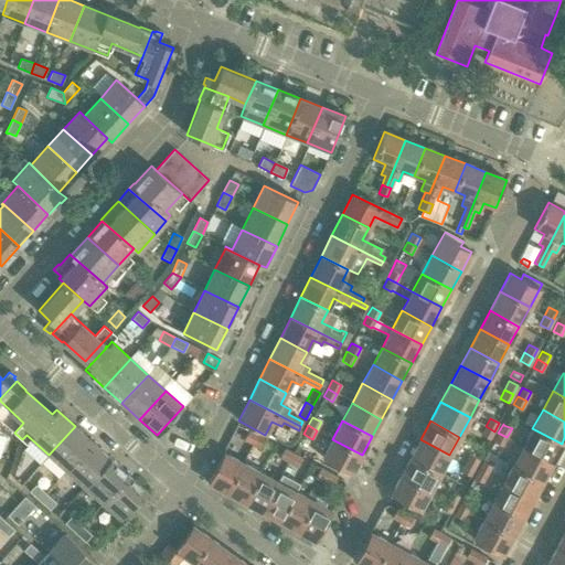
[(93,441),(75,426),(49,455),(67,471),(93,441)]
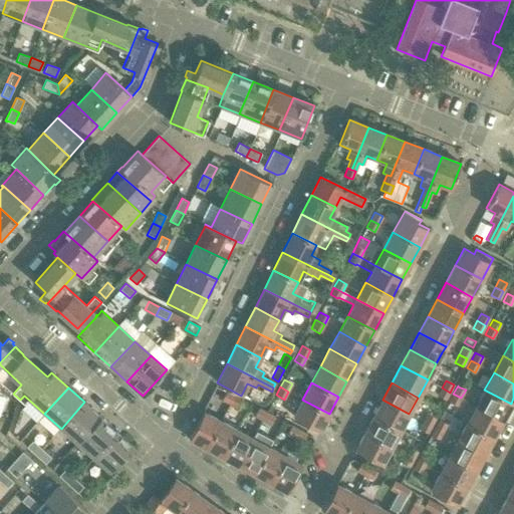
[(189,439),(206,448),(221,422),(230,404),(237,408),(241,400),(217,388),(189,439)]
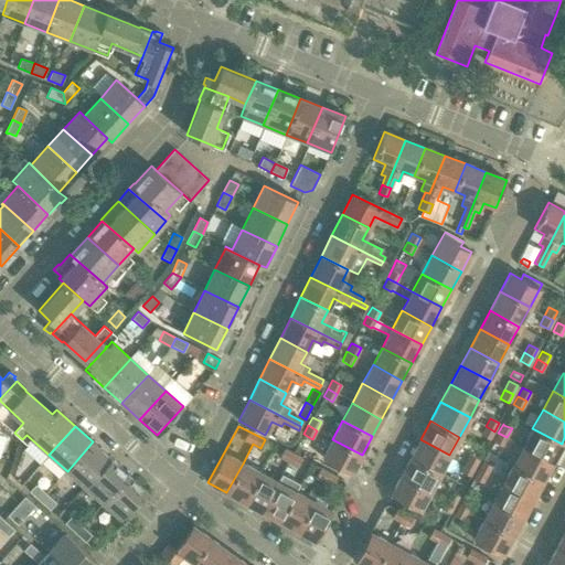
[(494,432),(486,426),(481,435),(490,439),(494,432)]
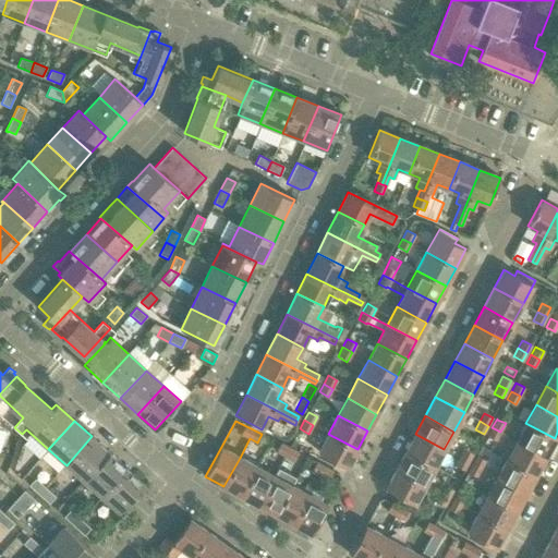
[(525,423),(517,441),(545,457),(555,438),(525,423)]
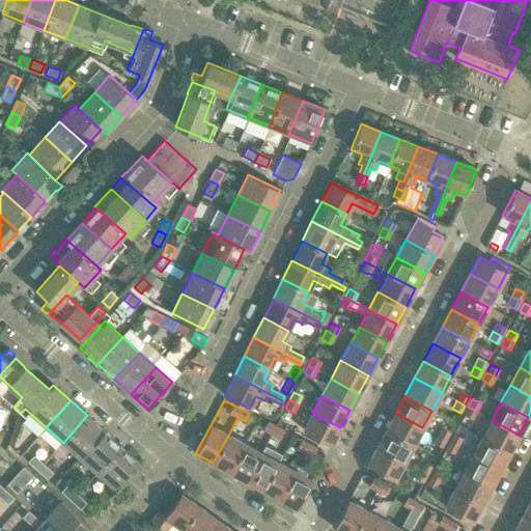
[(476,411),(468,407),(464,415),(472,419),(476,411)]
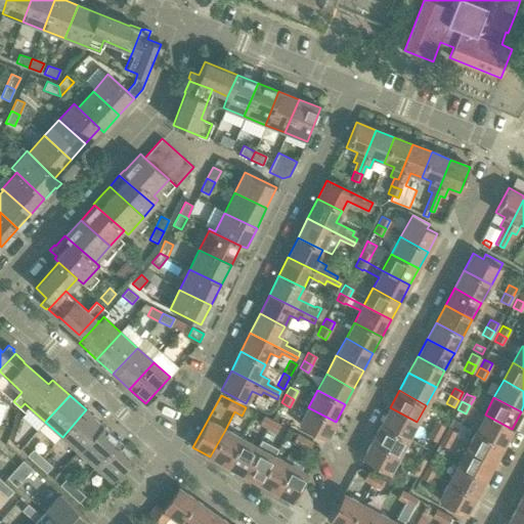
[(315,433),(317,435),(326,439),(336,422),(308,407),(299,425),(315,433)]
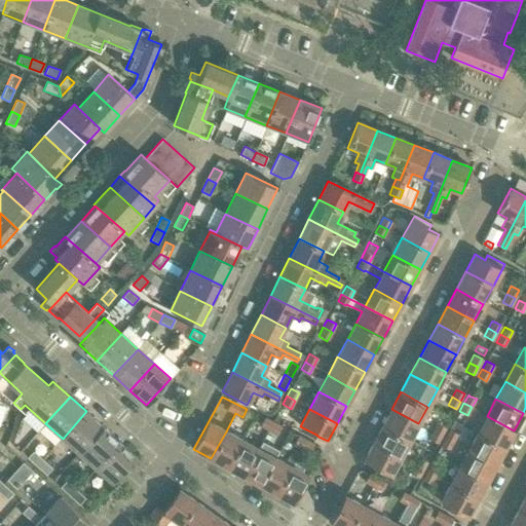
[(391,409),(382,425),(410,440),(418,423),(391,409)]
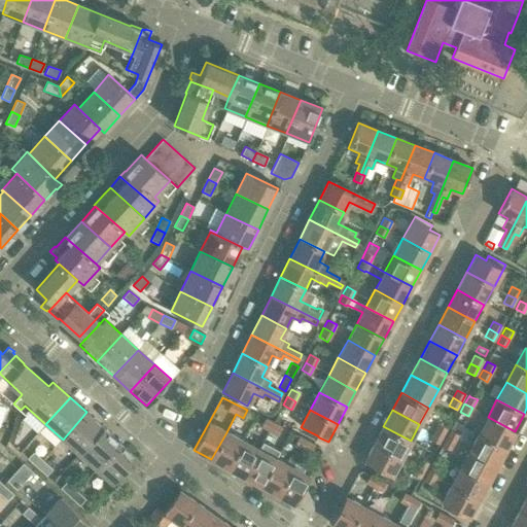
[(103,427),(86,412),(63,440),(79,454),(103,427)]
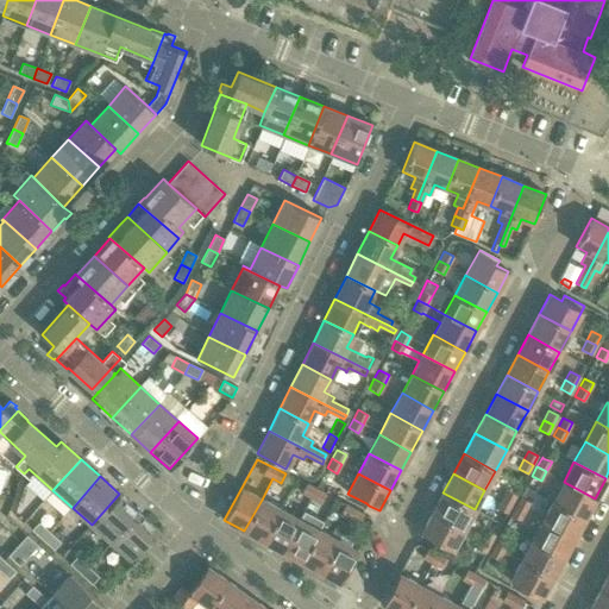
[(564,482),(553,501),(584,518),(595,498),(564,482)]
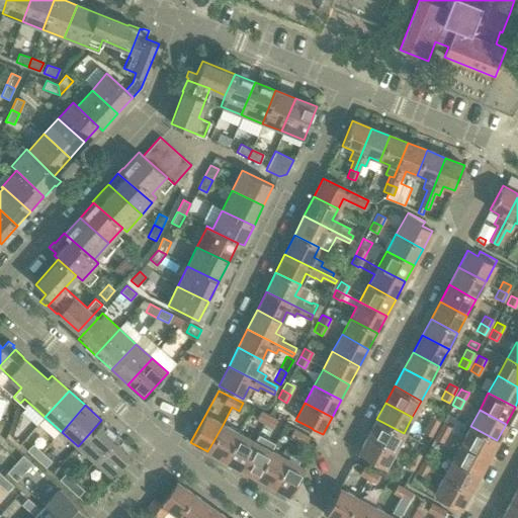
[(256,420),(264,424),(268,416),(260,412),(256,420)]
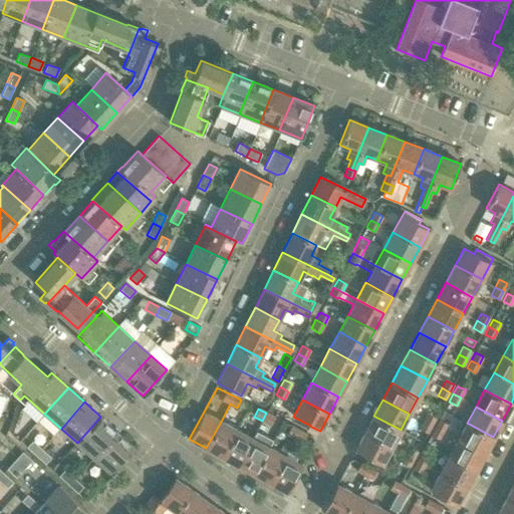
[(266,413),(262,421),(270,425),(274,417),(266,413)]
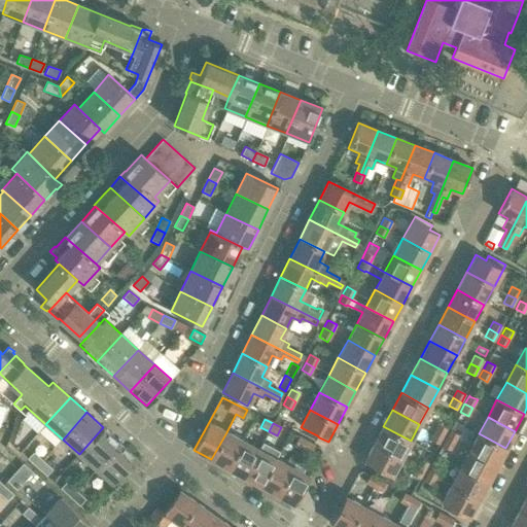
[(438,424),(434,431),(443,436),(447,428),(438,424)]
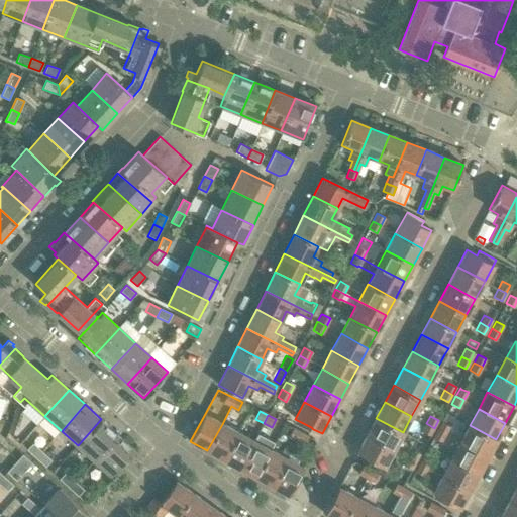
[(376,418),(367,435),(394,449),(403,432),(376,418)]
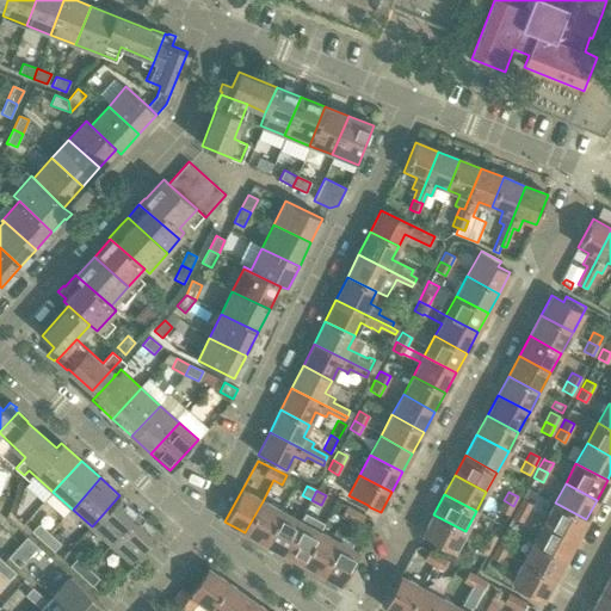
[(139,512),(119,495),(92,526),(110,543),(139,512)]
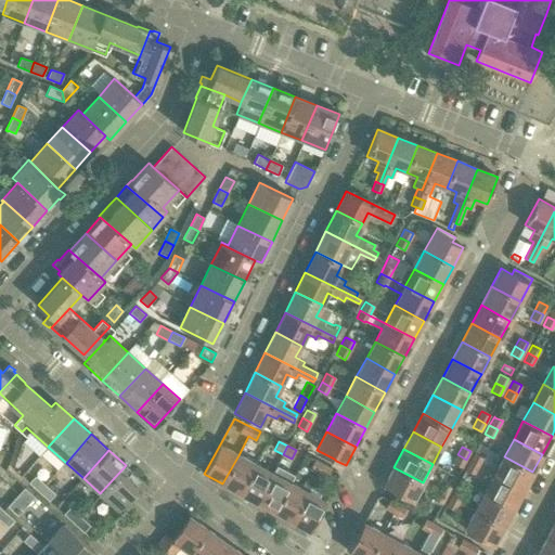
[(474,453),(469,461),(478,466),(482,457),(474,453)]
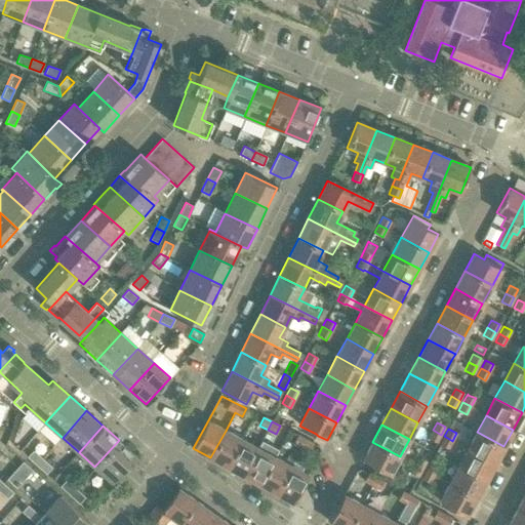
[(441,435),(433,430),(429,438),(437,442),(441,435)]
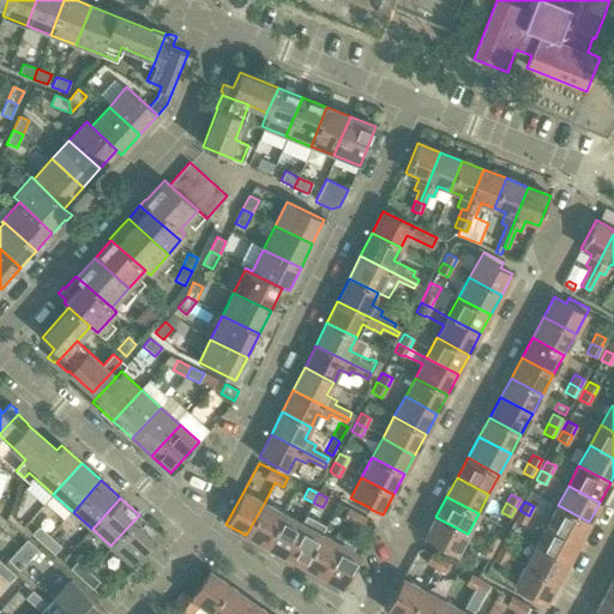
[(246,535),(266,546),(283,515),(264,504),(246,535)]
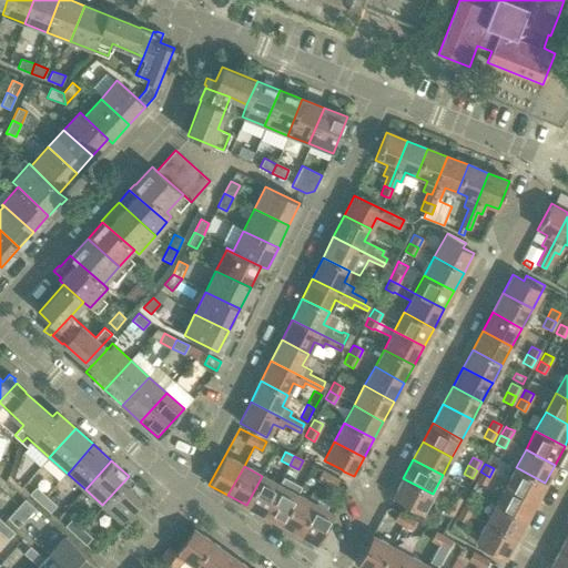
[(516,467),(506,485),(536,501),(545,483),(516,467)]
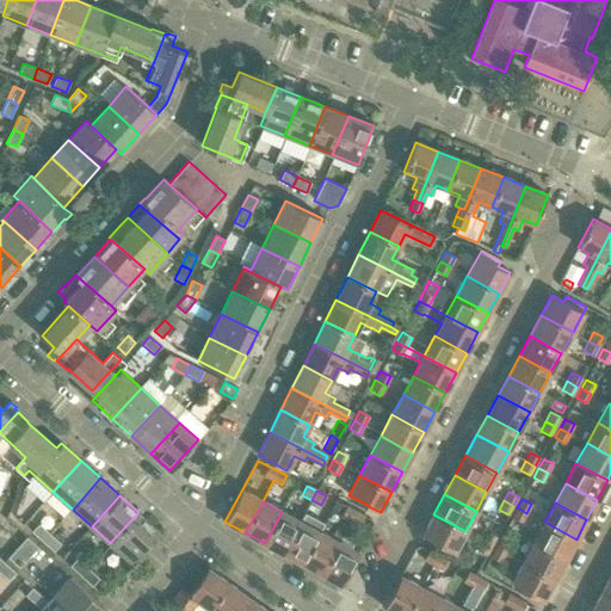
[(341,516),(351,520),(356,512),(346,506),(341,516)]
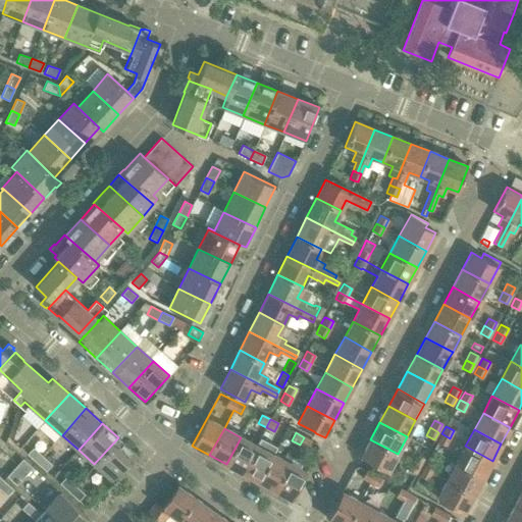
[(450,438),(441,433),(437,441),(446,446),(450,438)]
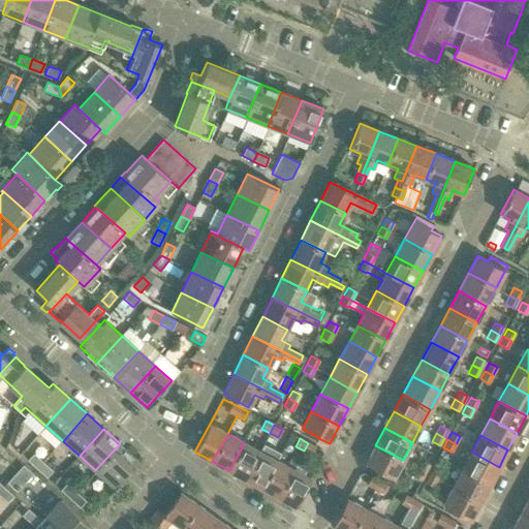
[(136,459),(120,443),(95,470),(113,486),(136,459)]
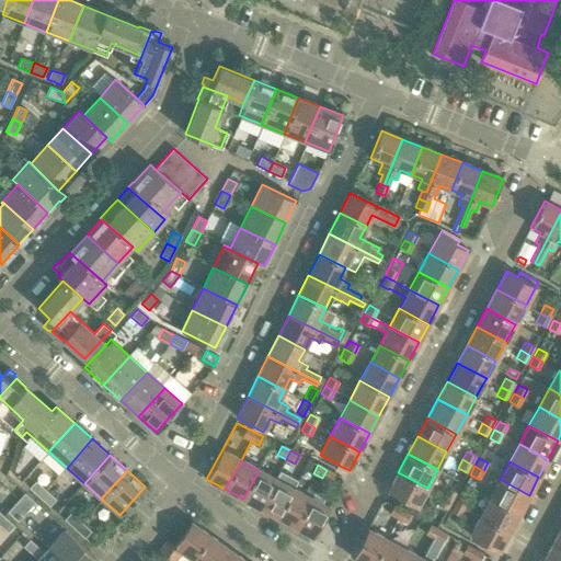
[(243,499),(261,508),(276,479),(259,470),(243,499)]
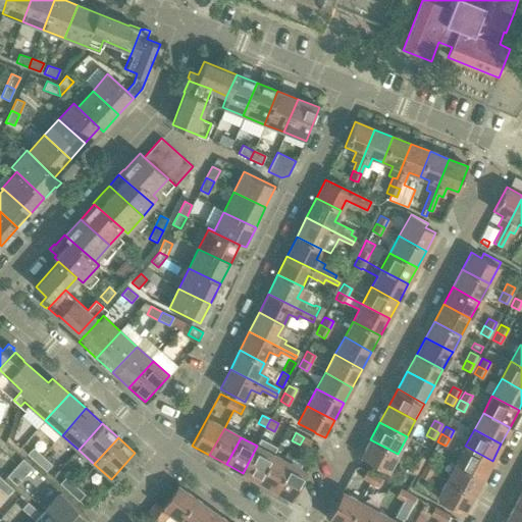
[(304,437),(300,445),(307,449),(311,440),(304,437)]
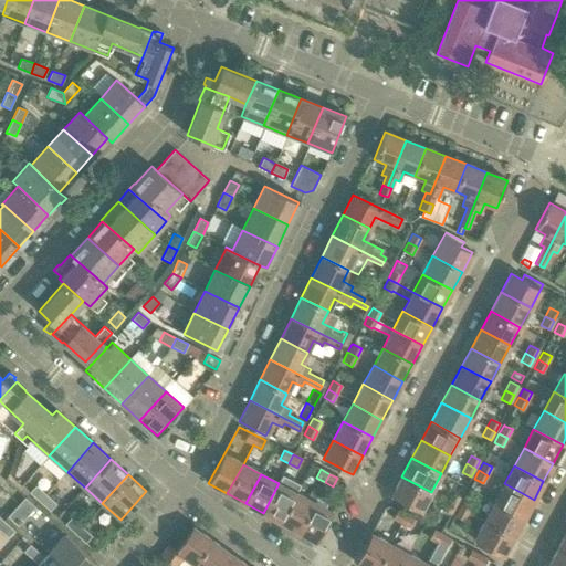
[(431,492),(401,477),(391,495),(420,512),(431,492)]
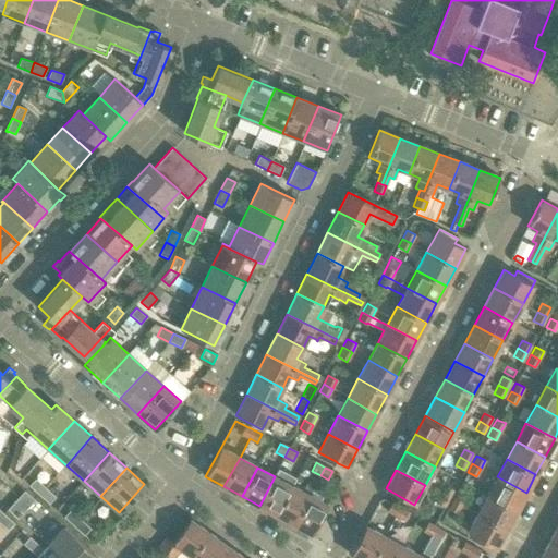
[(259,506),(277,516),(292,486),(275,476),(259,506)]
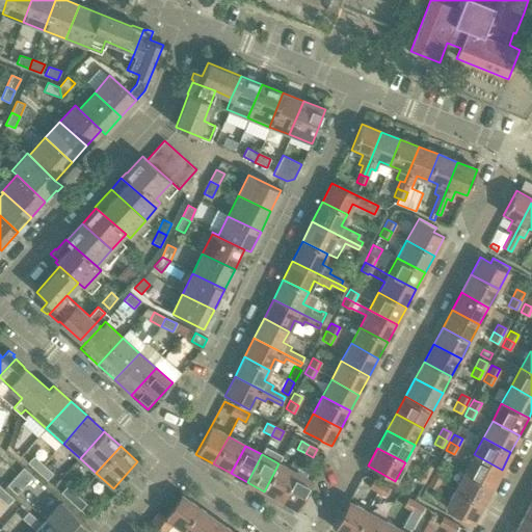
[(474,454),(464,472),(491,487),(502,470),(474,454)]
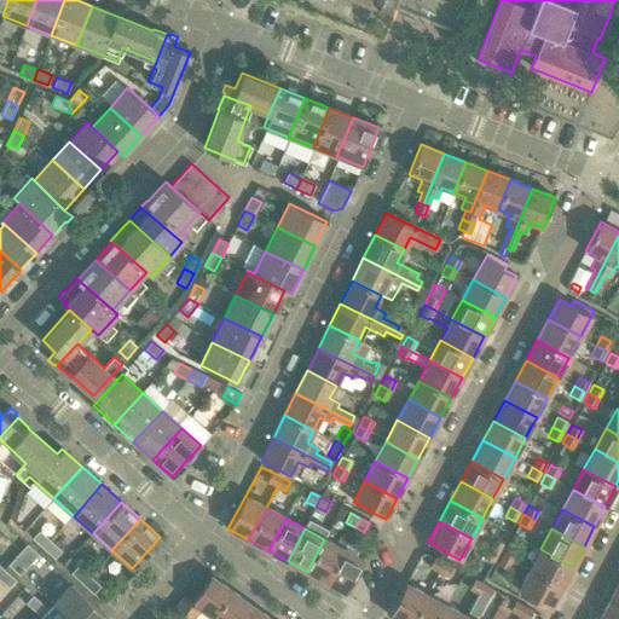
[(32,539),(42,549),(50,542),(39,531),(32,539)]
